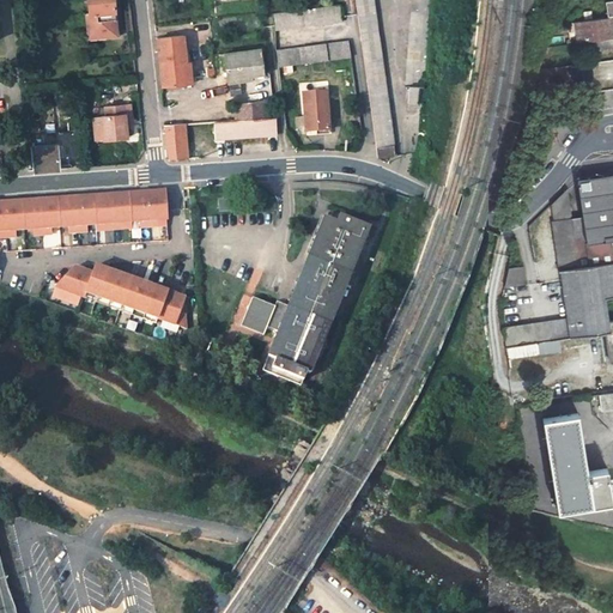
[(87,0),(89,14),(86,16),(89,32),(105,30),(105,35),(117,34),(113,0),(87,0)]
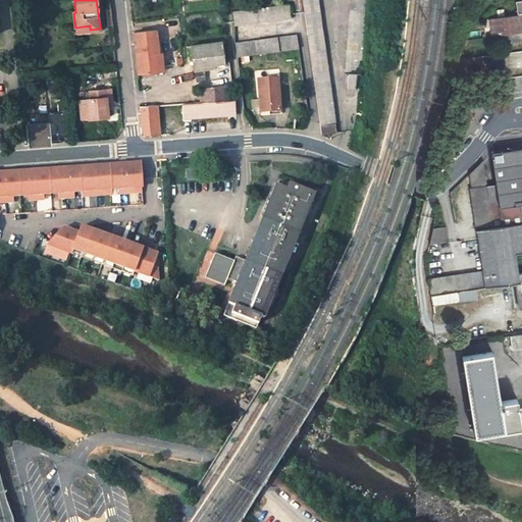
[(303,0),(320,126),(335,124),(318,0),(303,0)]
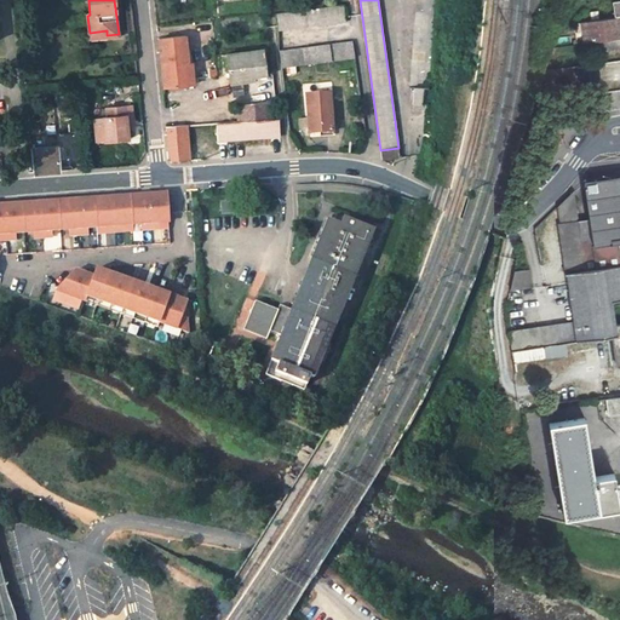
[(435,0),(417,0),(411,87),(414,87),(413,104),(412,112),(426,113),(428,105),(423,105),(424,90),(429,90),(435,0)]
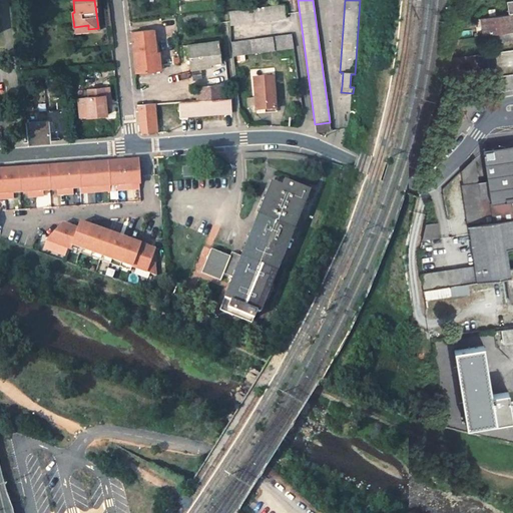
[(227,11),(229,25),(289,16),(287,3),(227,11)]
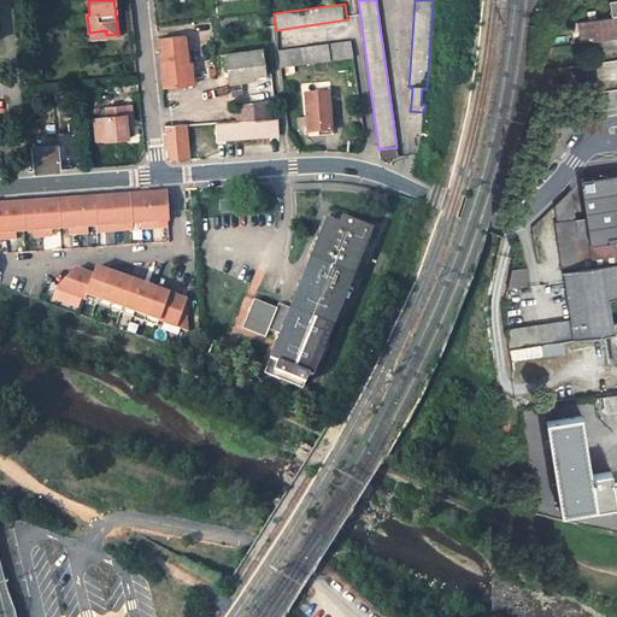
[(616,18),(611,19),(581,24),(585,45),(597,42),(616,39),(616,18)]
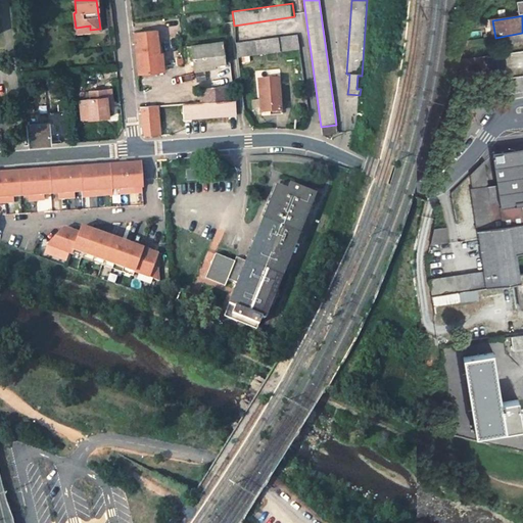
[(91,33),(90,30),(90,26),(76,28),(77,35),(91,33)]
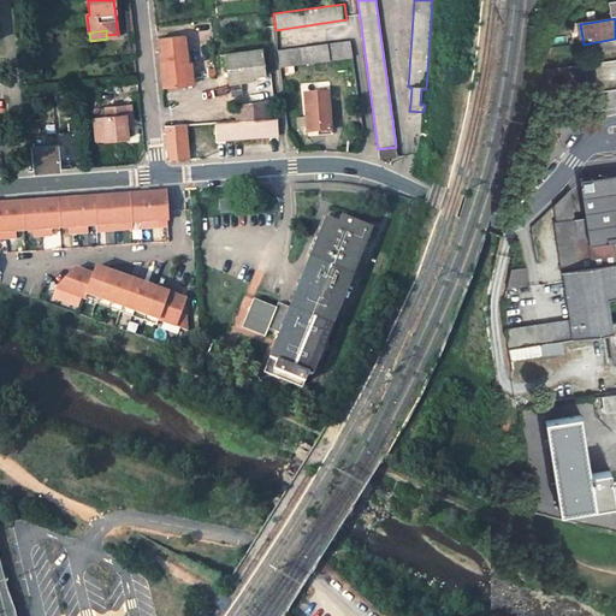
[(165,87),(188,84),(185,65),(189,65),(185,36),(160,39),(165,87)]
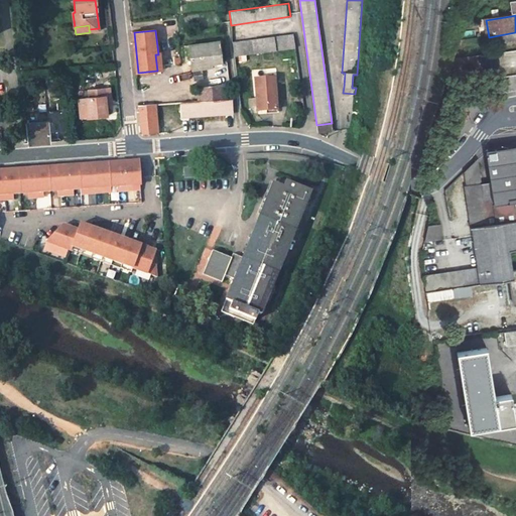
[(515,40),(515,32),(499,35),(500,43),(515,40)]
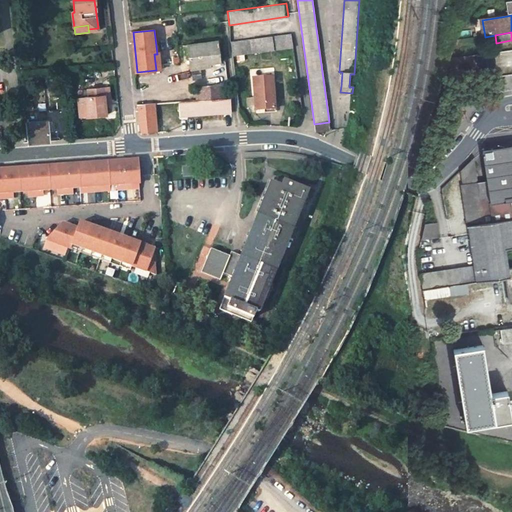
[(232,56),(293,48),(290,34),(230,42),(232,56)]
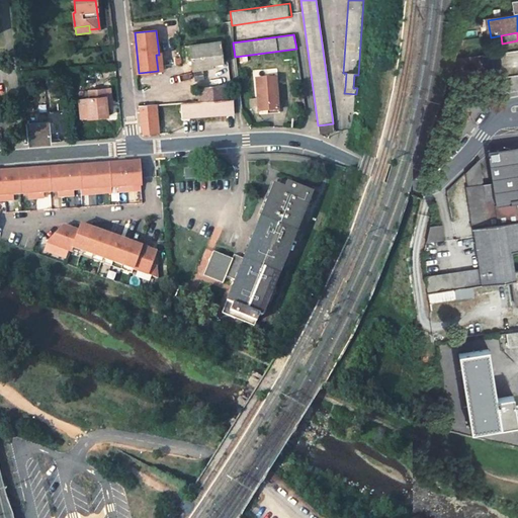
[(190,47),(193,71),(210,69),(210,66),(223,65),(220,42),(190,47)]
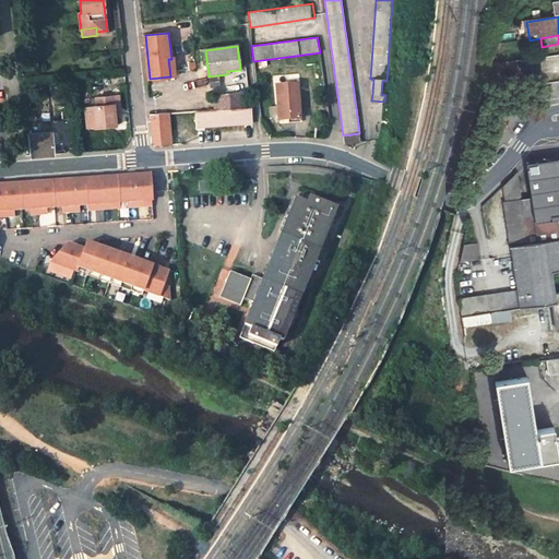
[(539,59),(521,61),(524,79),(542,76),(539,59)]
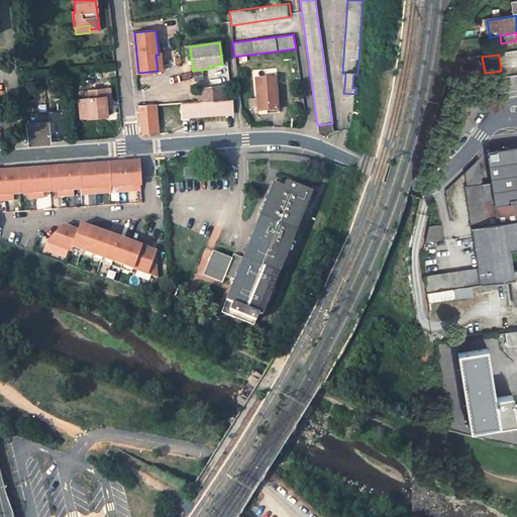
[(199,71),(190,75),(193,82),(202,79),(199,71)]
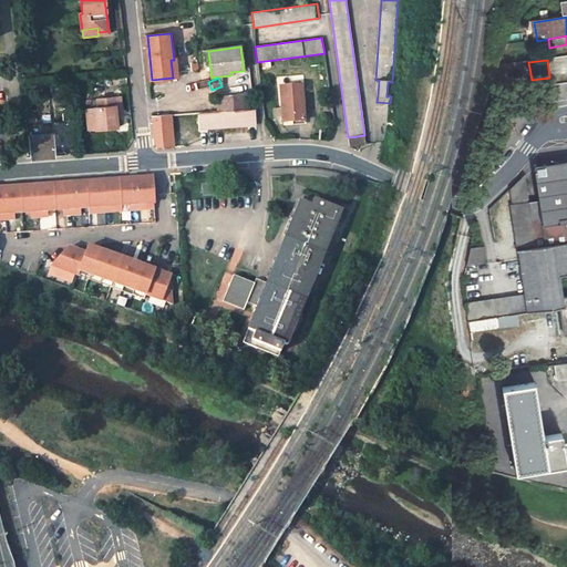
[(281,107),(282,120),(282,123),(303,121),(301,98),(298,98),(297,89),(279,91),(281,107)]
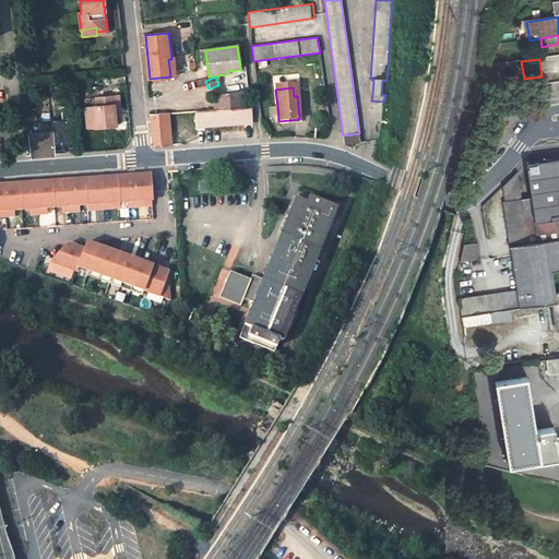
[(212,96),(213,110),(245,108),(244,93),(212,96)]
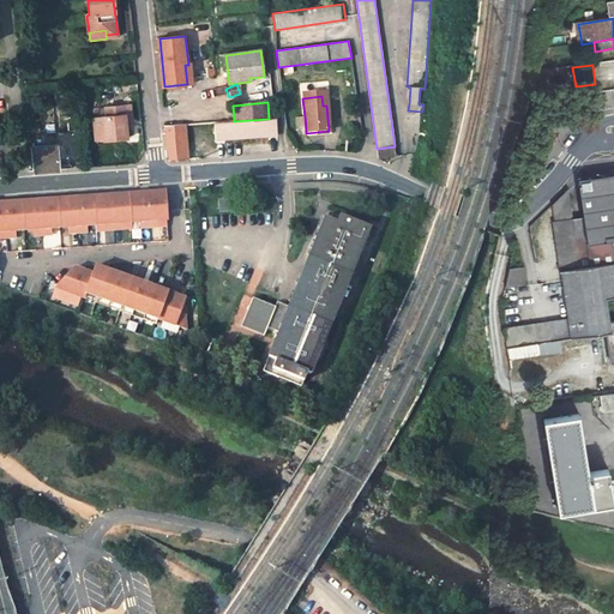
[(127,137),(126,126),(124,104),(104,106),(106,115),(101,115),(103,139),(127,137)]
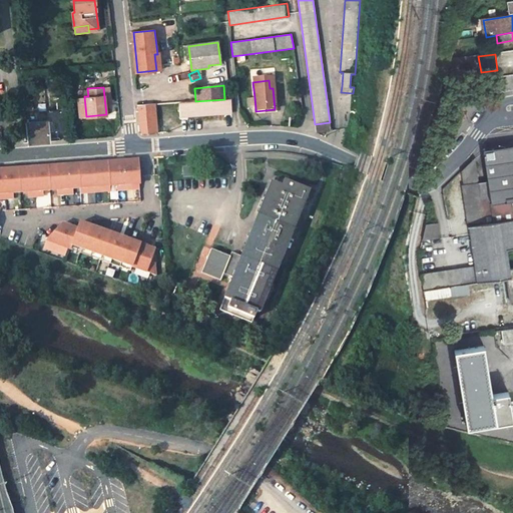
[(79,117),(86,116),(84,96),(78,97),(79,117)]
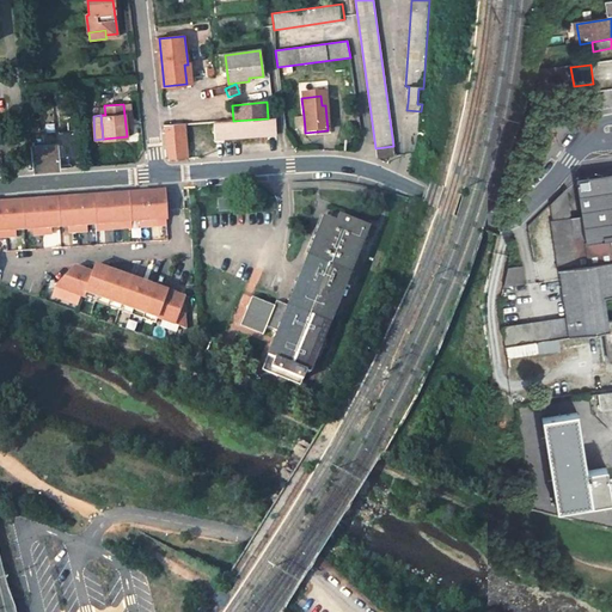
[(295,129),(305,129),(304,116),(294,117),(295,129)]
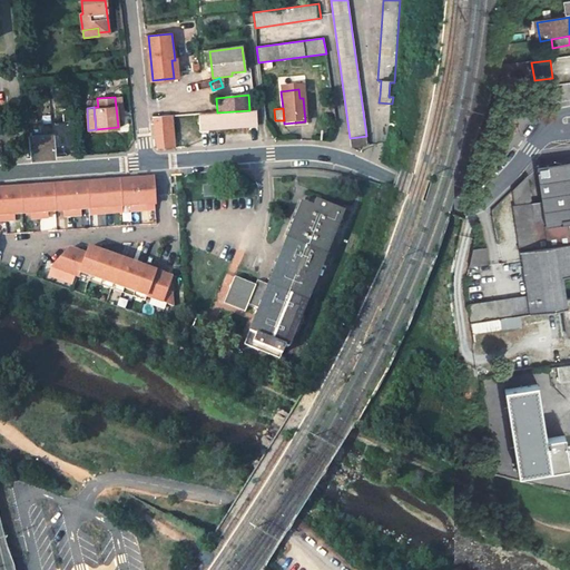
[(249,110),(217,112),(199,114),(202,130),(257,126),(257,110),(255,110),(249,110)]
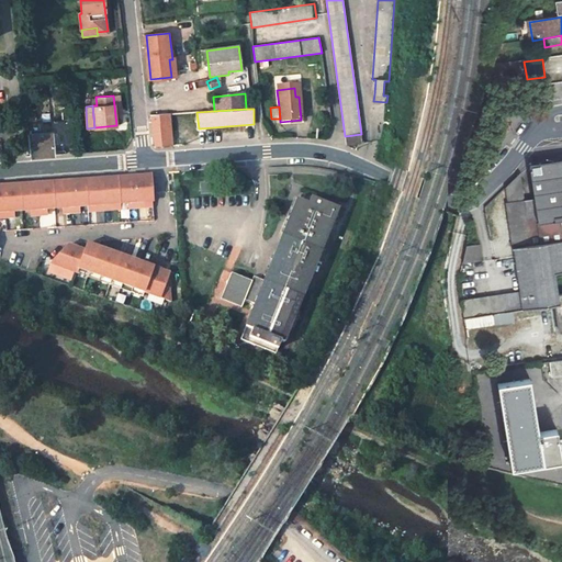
[(155,147),(171,146),(167,114),(150,115),(155,147)]
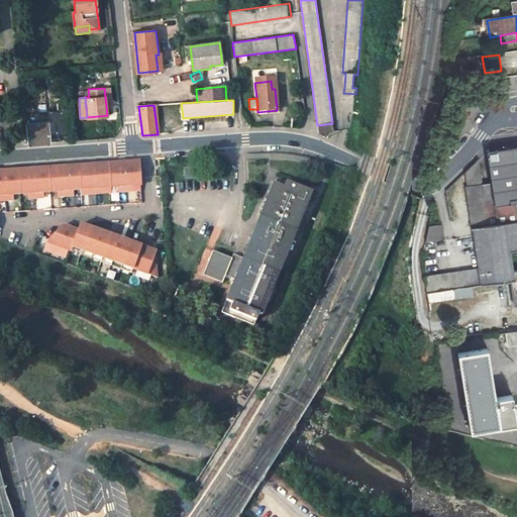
[(47,122),(25,123),(27,144),(50,142),(47,122)]
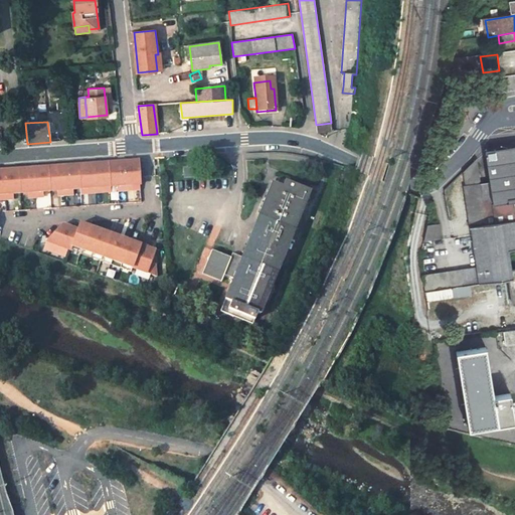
[(492,205),(513,202),(514,201),(514,146),(485,151),(491,198),(492,205)]
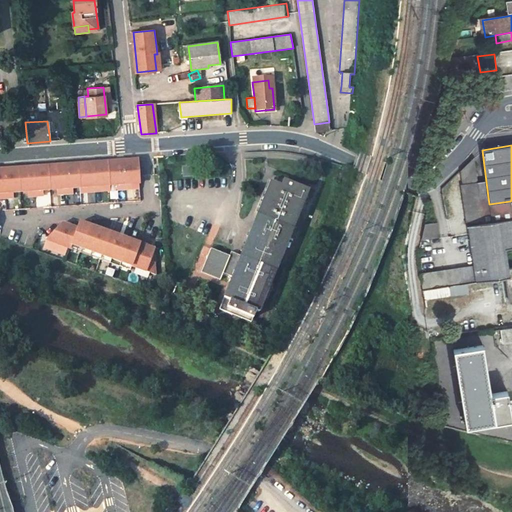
[(511,219),(483,224),(479,199),(473,158),(461,170),(463,184),(462,184),(474,270),(476,282),(487,280),(507,277),(509,277),(507,269),(505,249),(511,247),(511,219)]
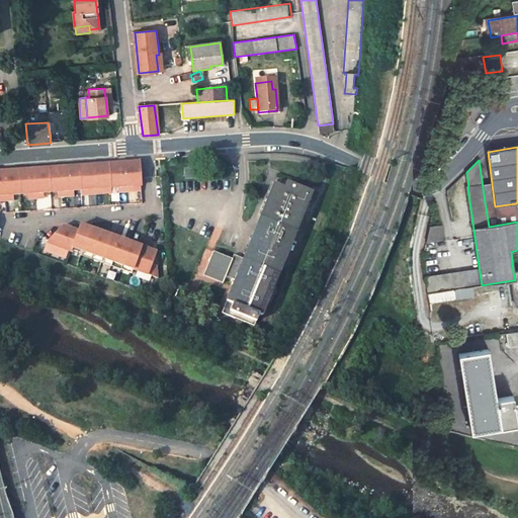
[(123,162),(125,191),(134,191),(134,186),(141,185),(139,161),(123,162)]
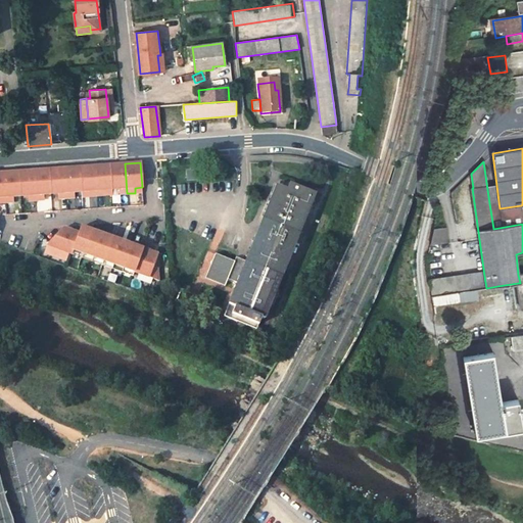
[(125,163),(109,164),(111,189),(119,189),(120,194),(127,193),(125,163)]
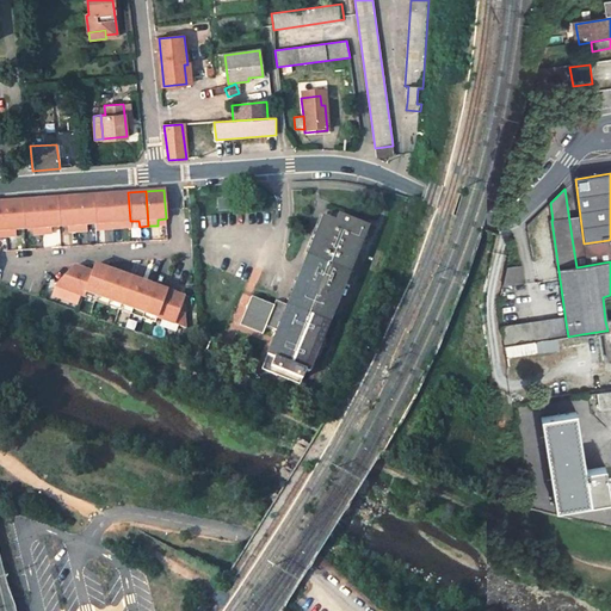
[(128,192),(110,193),(112,228),(122,228),(122,222),(130,221),(128,192)]
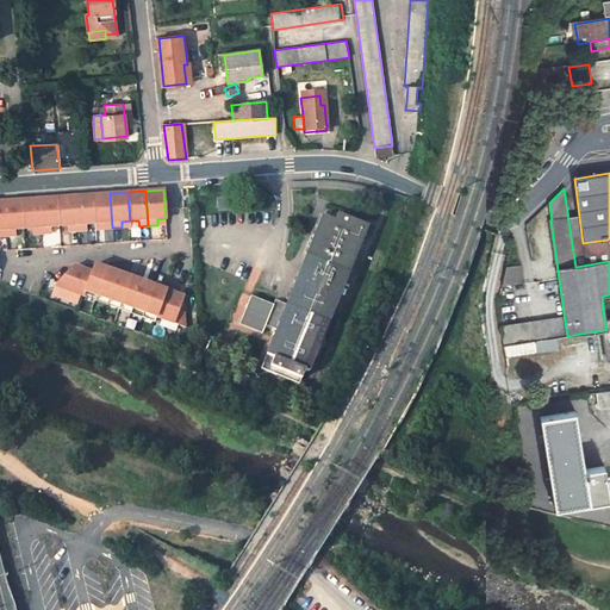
[(110,193),(92,194),(94,223),(103,223),(104,229),(112,228),(110,193)]
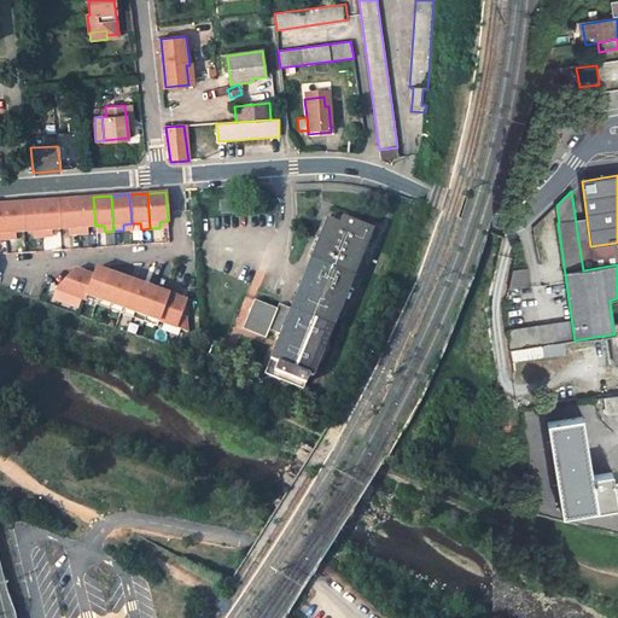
[(93,197),(75,198),(79,234),(87,233),(87,227),(95,226),(93,197)]
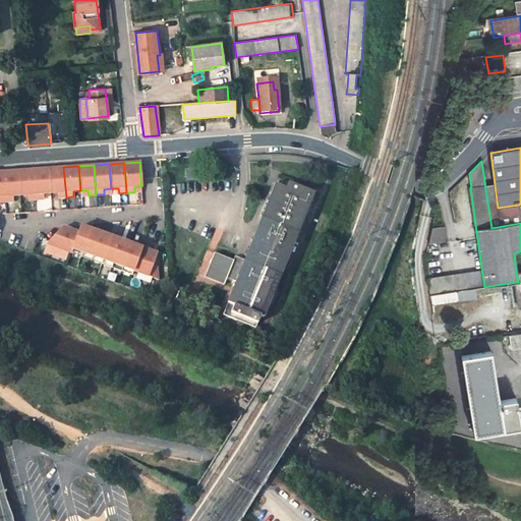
[(63,167),(48,169),(50,192),(57,192),(58,197),(66,197),(63,167)]
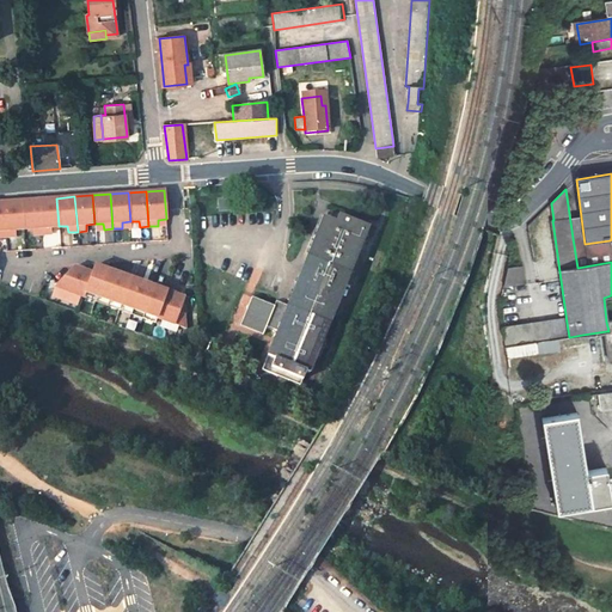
[(56,199),(40,200),(42,234),(50,233),(50,227),(59,226),(56,199)]
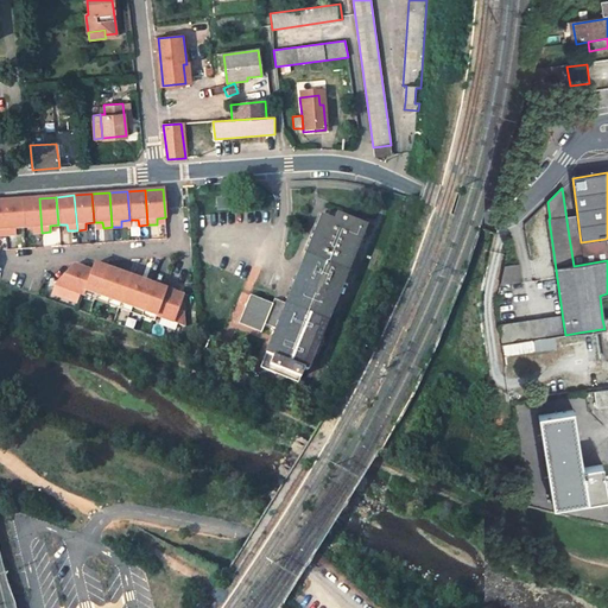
[(227,197),(216,198),(217,210),(228,209),(227,197)]
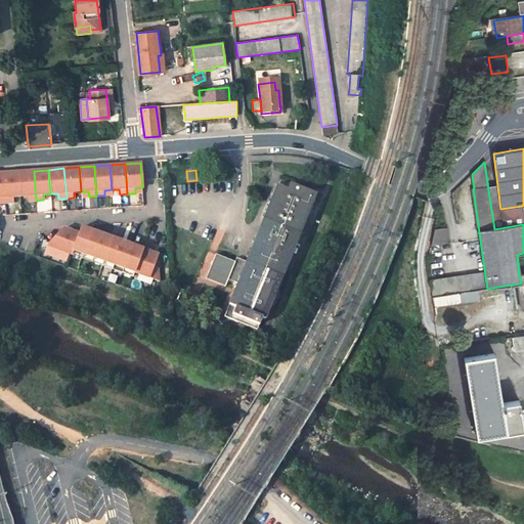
[(34,171),(18,172),(19,197),(28,195),(28,201),(36,201),(34,171)]
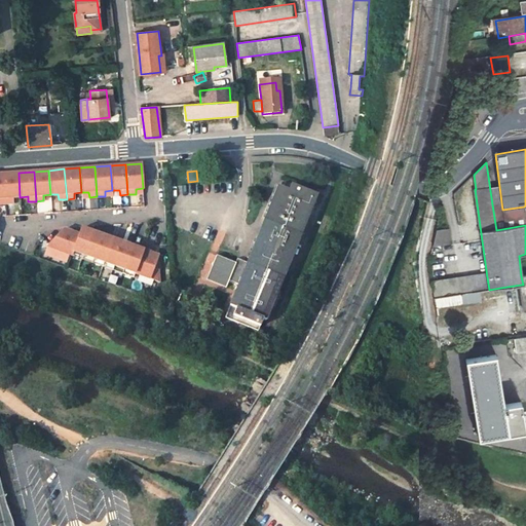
[(19,173),(3,174),(5,203),(12,202),(12,197),(20,197),(19,173)]
